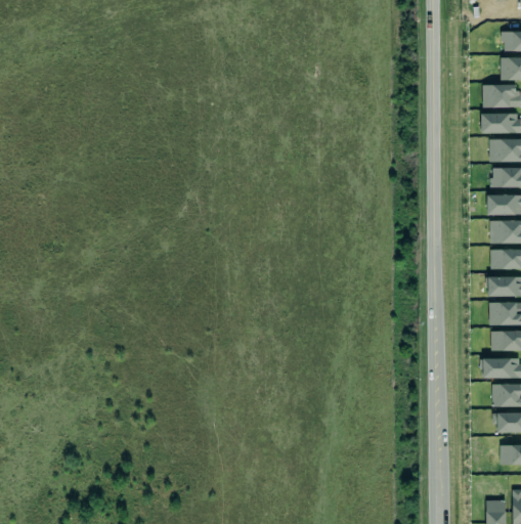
[(520,32),(504,32),(504,52),(520,51),(520,32)]
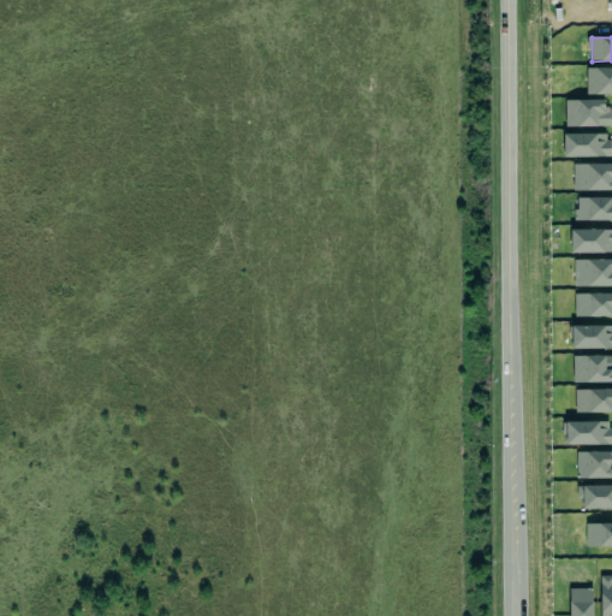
[(589,94),(611,94),(611,67),(589,67),(589,94)]
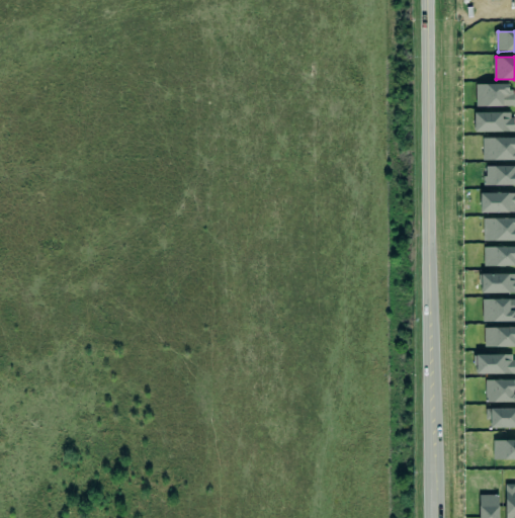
[(479,107),(514,106),(514,84),(478,84),(479,107)]
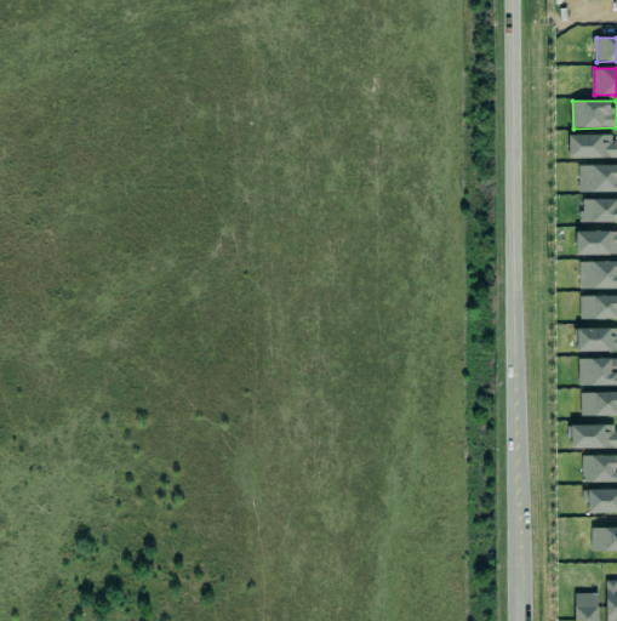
[(616,135),(571,136),(571,159),(616,158),(616,135)]
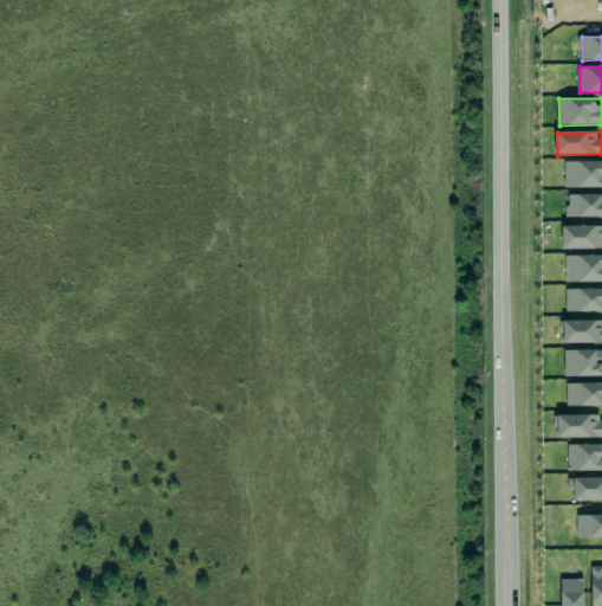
[(601,160),(567,161),(567,188),(601,187),(601,160)]
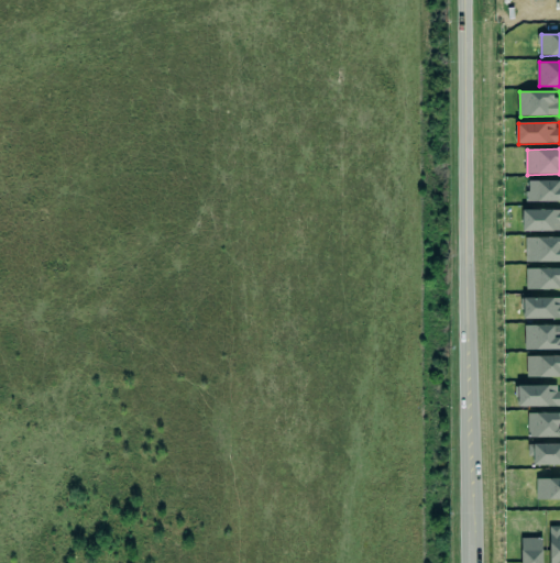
[(559,180),(529,180),(528,201),(559,201),(559,180)]
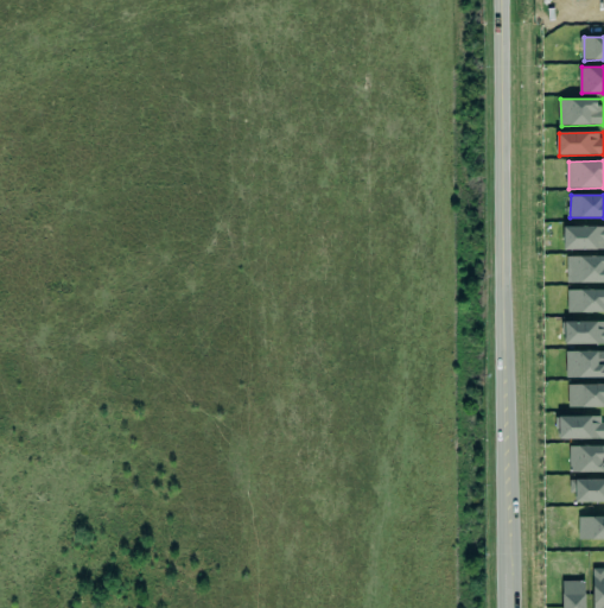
[(603,226),(565,227),(566,249),(603,248),(603,226)]
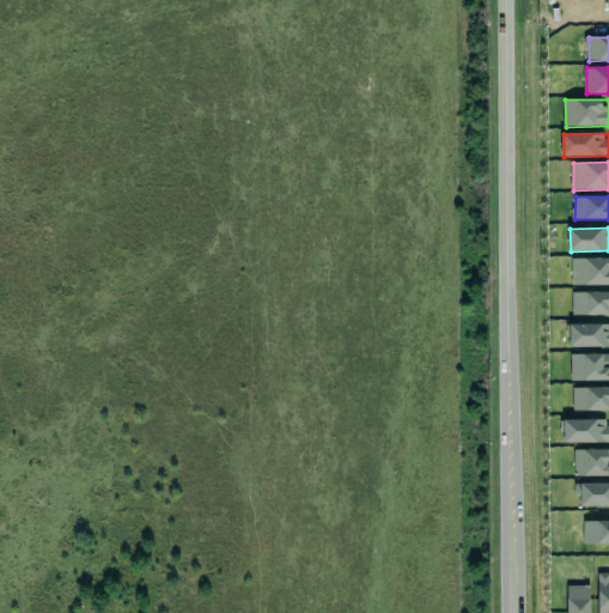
[(608,258),(574,259),(574,286),(608,284),(608,258)]
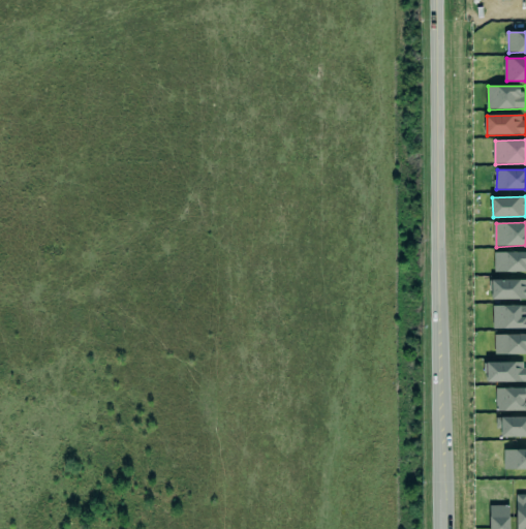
[(525,251),(496,252),(496,273),(525,271),(525,251)]
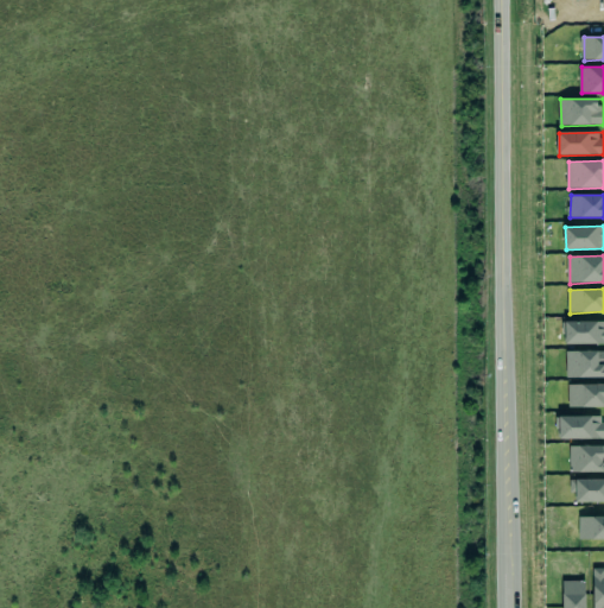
[(603,321),(565,322),(566,346),(603,343),(603,321)]
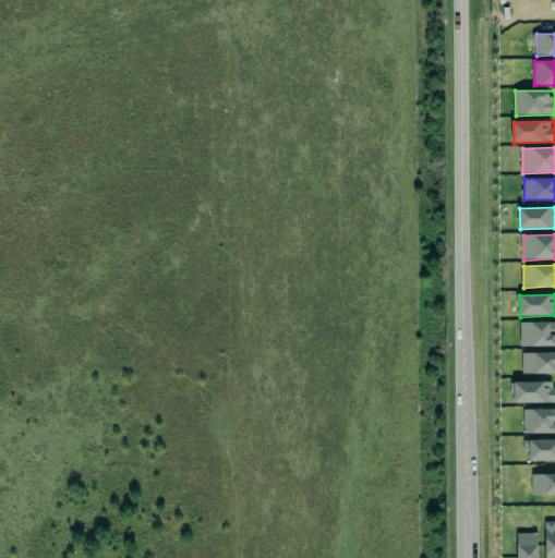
[(522,347),(554,347),(554,322),(522,323),(522,347)]
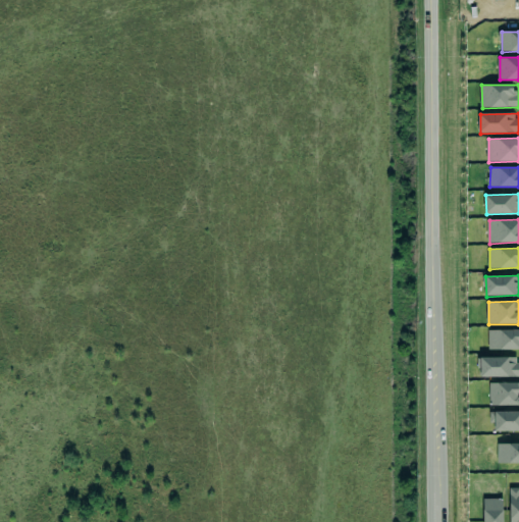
[(518,326),(488,327),(489,348),(518,347),(518,326)]
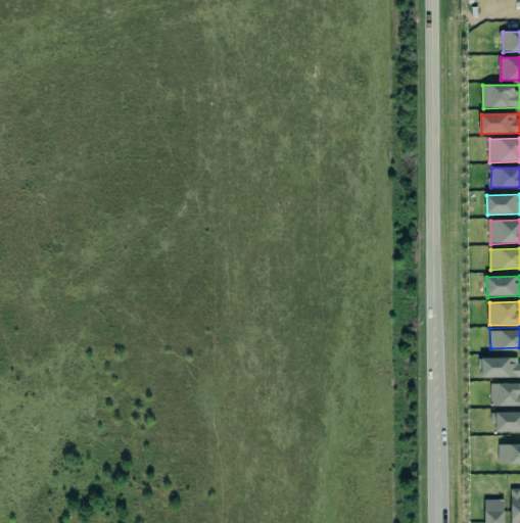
[(519,358),(481,359),(481,378),(519,377),(519,358)]
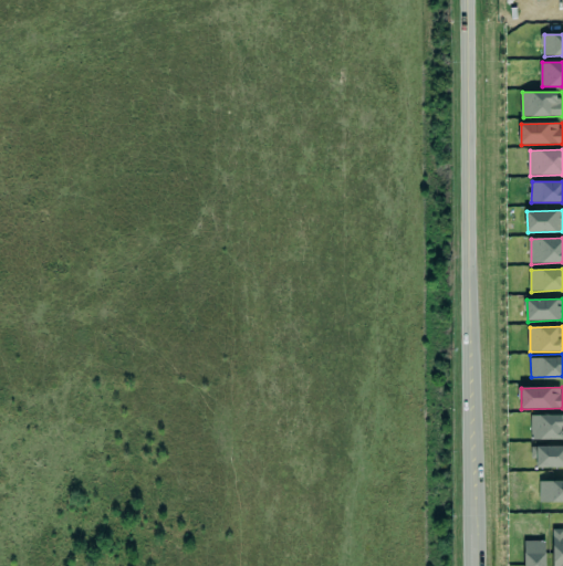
[(533,440),(562,439),(562,415),(533,416),(533,440)]
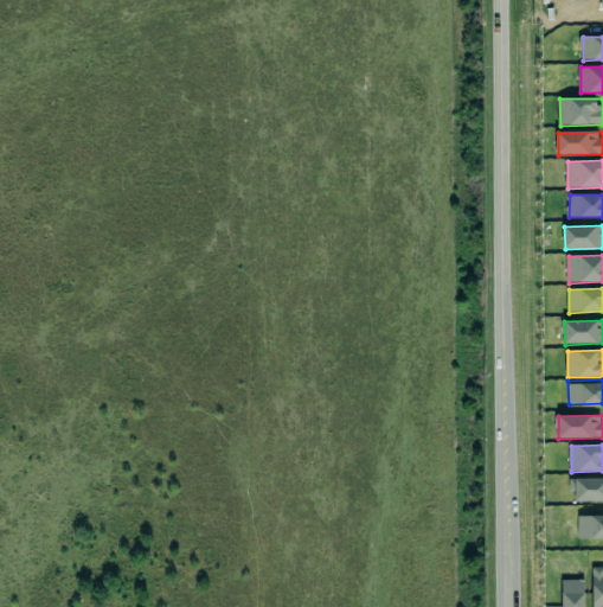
[(602,478),(572,479),(573,502),(602,500),(602,478)]
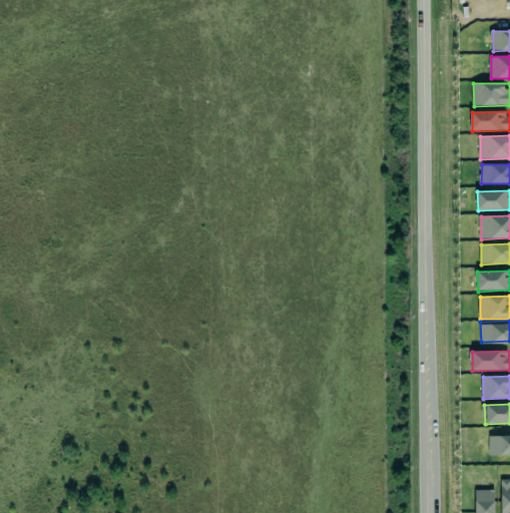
[(489,434),(489,453),(509,452),(509,431),(496,432),(489,434)]
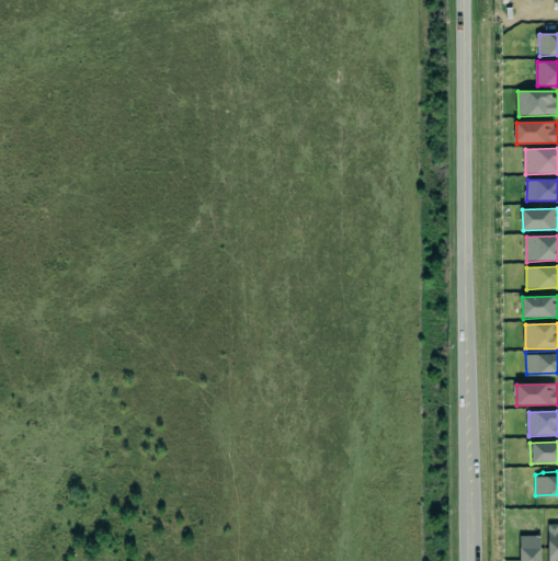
[(542,560),(543,536),(521,536),(521,560),(542,560)]
